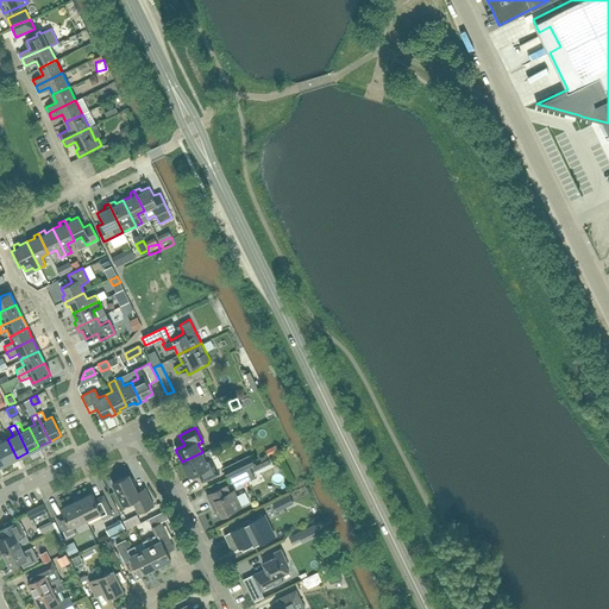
[(17,458),(7,439),(1,441),(0,439),(0,452),(5,463),(17,458)]
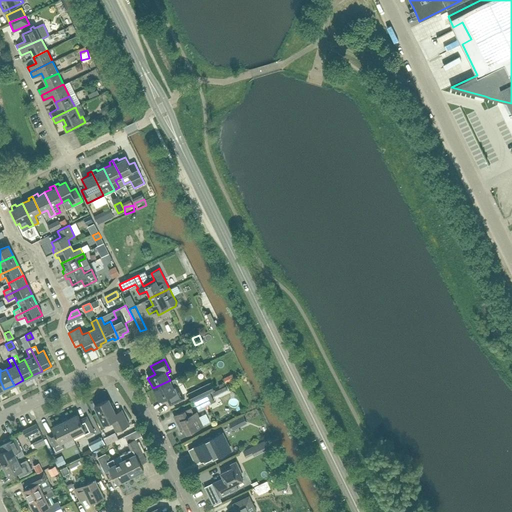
[(225,384),(234,379),(231,374),(222,378),(225,384)]
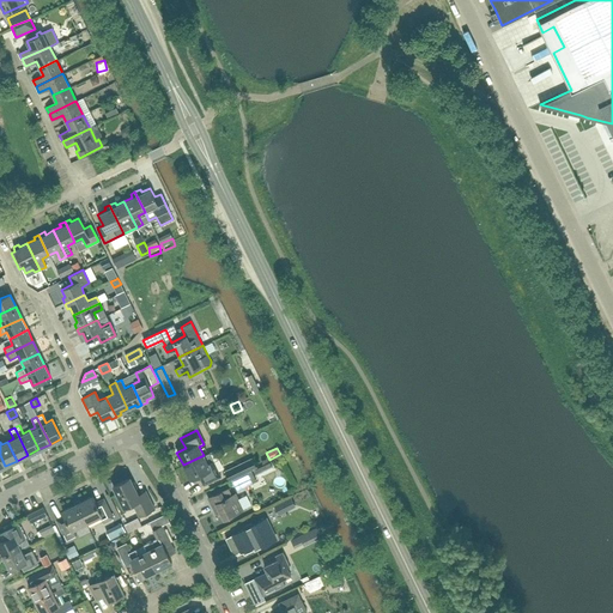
[(208,453),(204,455),(183,465),(189,478),(198,474),(202,484),(219,477),(208,453)]
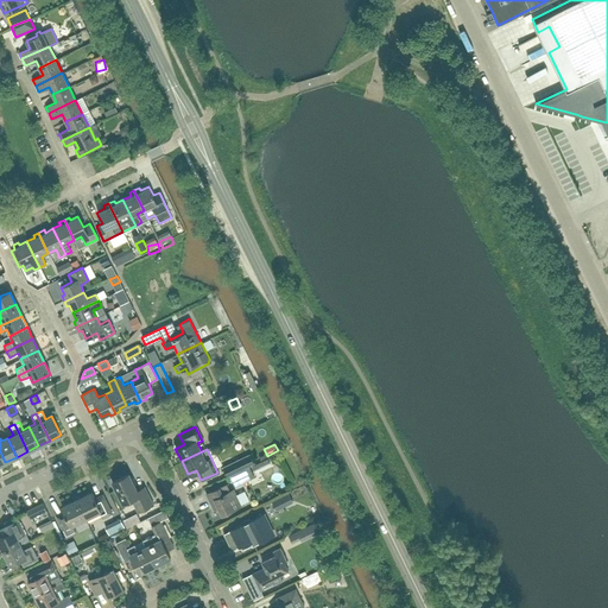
[(249,454),(226,466),(222,467),(227,476),(239,470),(251,464),(254,463),(249,454)]
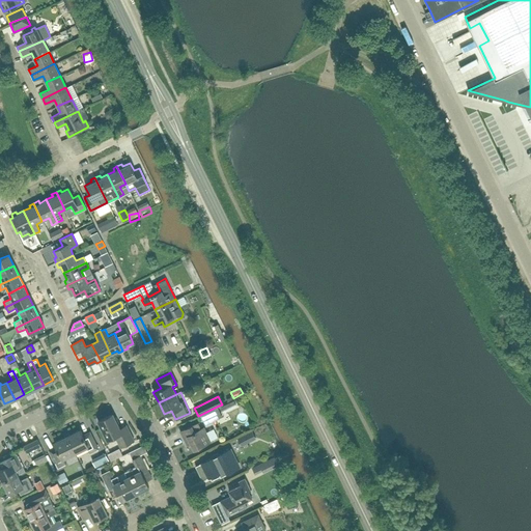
[(133,441),(127,426),(120,429),(112,414),(96,421),(106,440),(114,436),(120,447),(128,443),(133,441)]
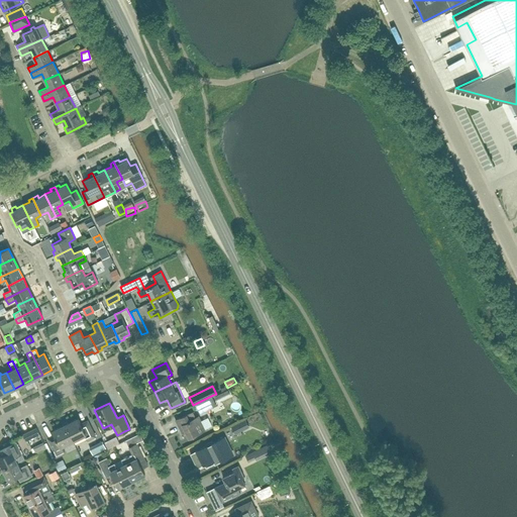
[(188,437),(204,429),(197,416),(194,417),(192,411),(175,419),(179,430),(183,428),(188,437)]
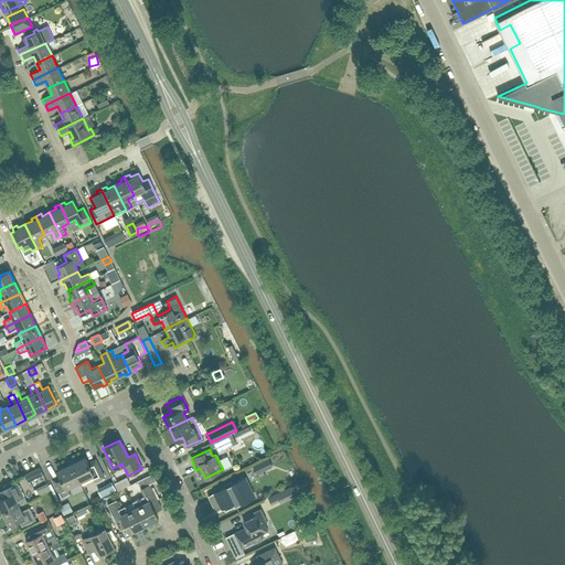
[(71,464),(80,481),(92,475),(95,481),(104,477),(95,459),(87,464),(84,457),(71,464)]
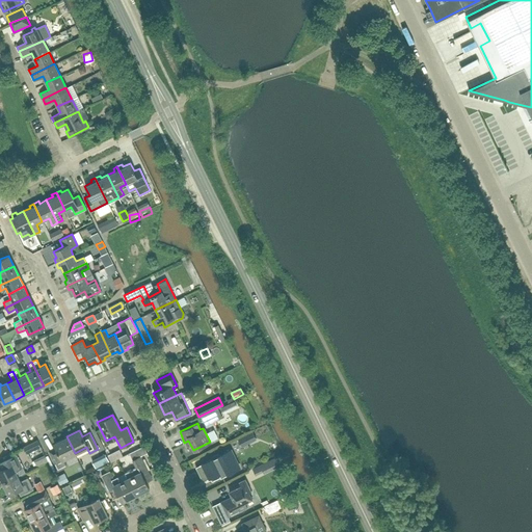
[(254,433),(244,437),(248,444),(257,440),(254,433)]
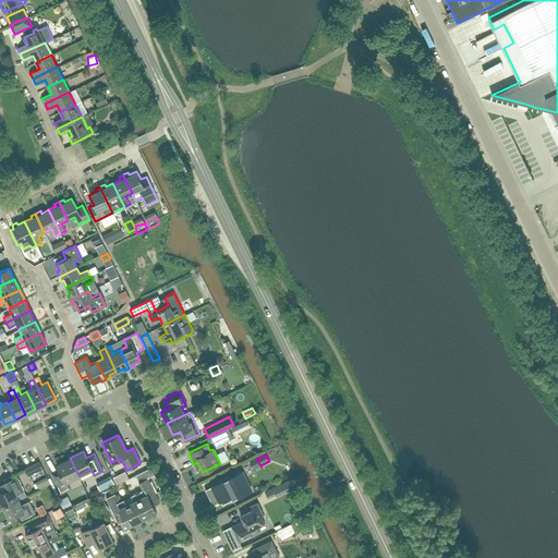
[(79,475),(70,458),(56,465),(58,469),(50,472),(60,492),(69,487),(67,482),(79,475)]
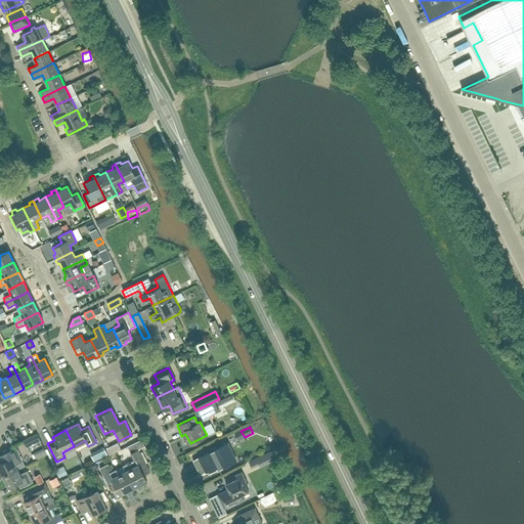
[(230,445),(245,440),(241,431),(227,436),(230,445)]
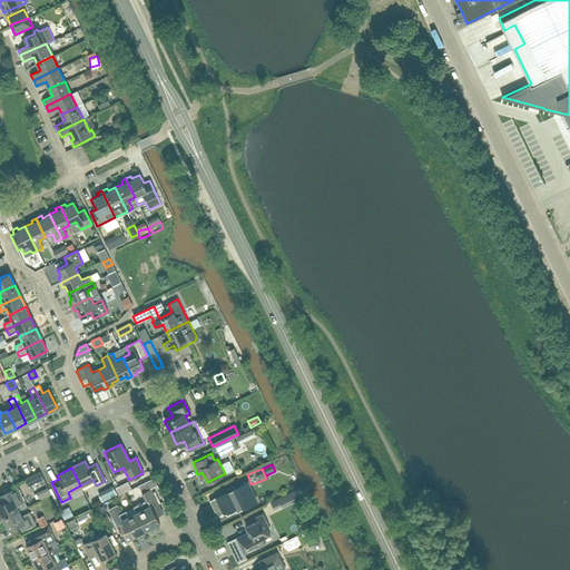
[(143,473),(137,475),(138,478),(141,483),(153,478),(149,470),(143,473)]
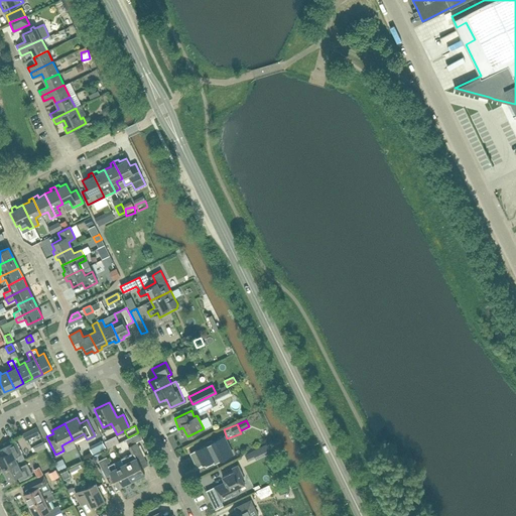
[(23,432),(27,439),(39,433),(35,426),(23,432)]
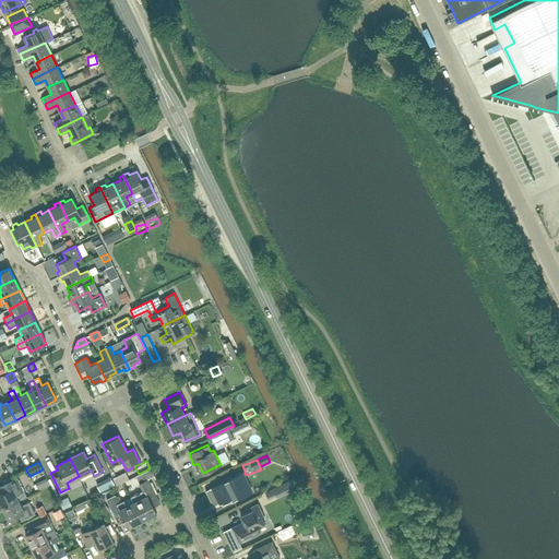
[(144,472),(147,479),(153,476),(150,468),(144,472)]
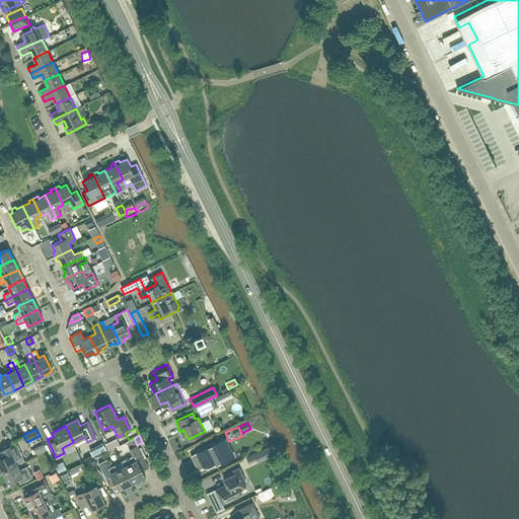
[(215,464),(232,455),(222,436),(219,437),(220,440),(212,444),(211,442),(205,445),(206,447),(190,455),(197,469),(213,461),(215,464)]
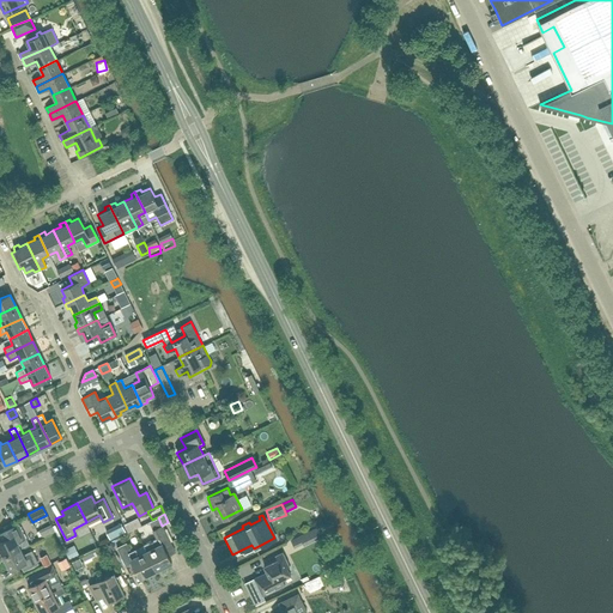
[(0,533),(0,540),(0,541),(0,550),(2,557),(19,548),(29,544),(19,523),(0,533)]
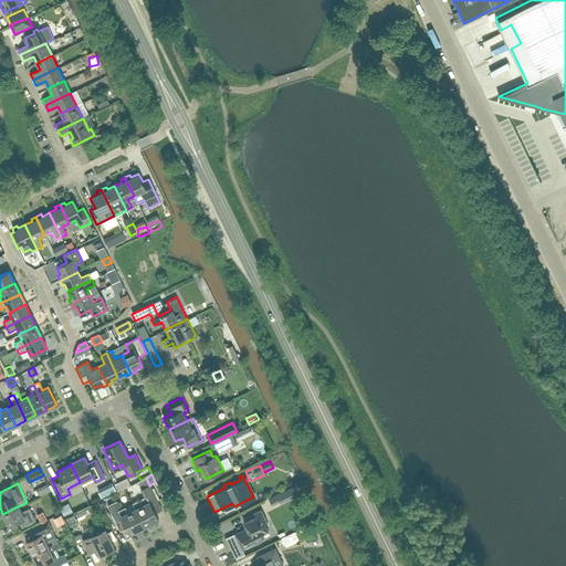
[(135,509),(144,526),(158,519),(150,504),(157,501),(149,485),(140,489),(145,496),(139,499),(143,504),(135,509)]
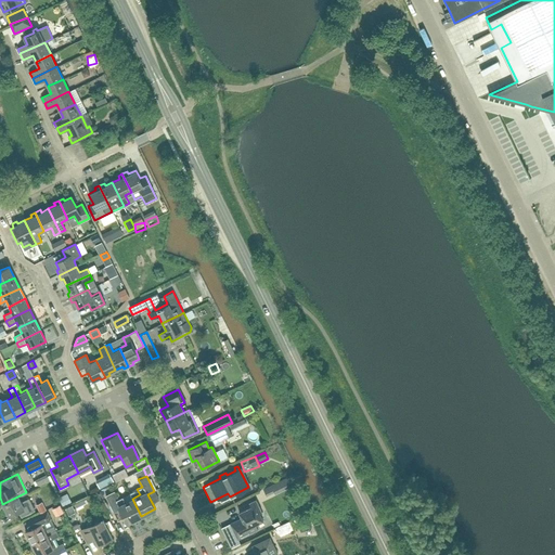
[(289,486),(285,477),(278,480),(282,489),(289,486)]
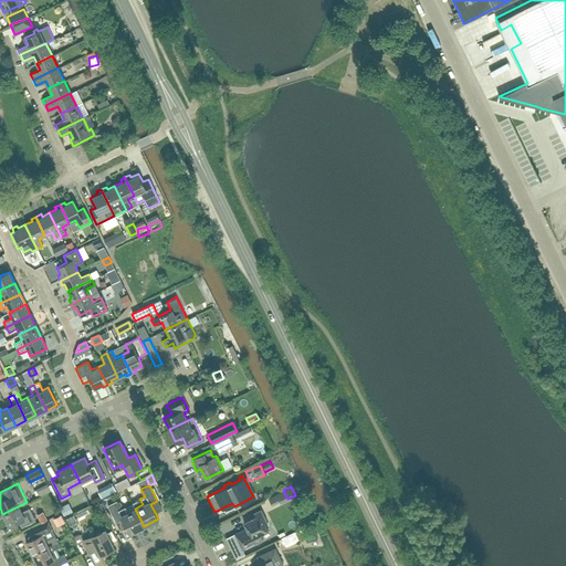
[(38,492),(39,499),(50,496),(48,490),(38,492)]
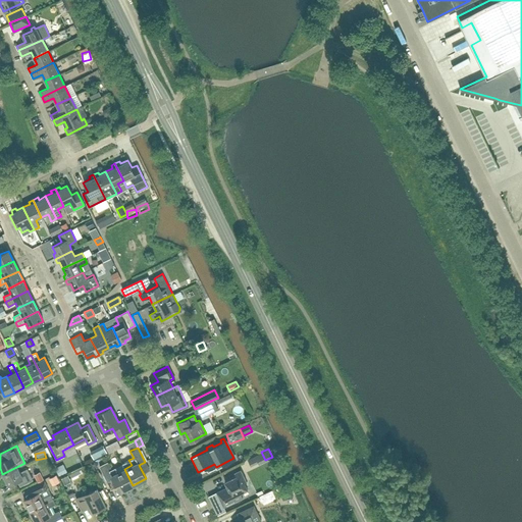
[(111,469),(107,462),(100,466),(107,481),(112,478),(119,491),(133,485),(124,469),(117,472),(115,467),(111,469)]
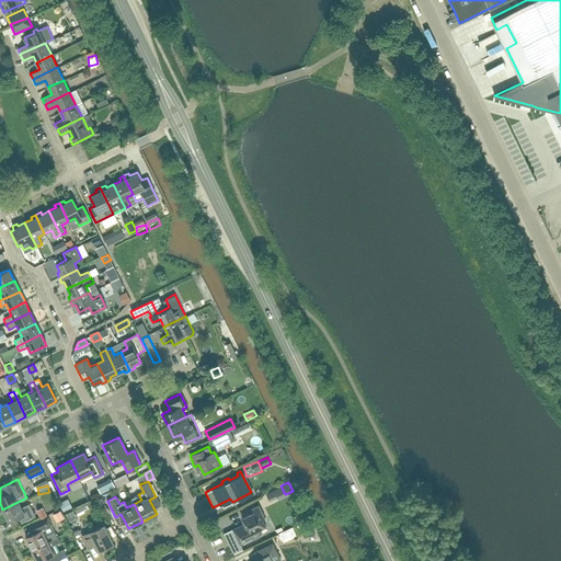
[(63,514),(72,511),(69,501),(59,505),(63,514)]
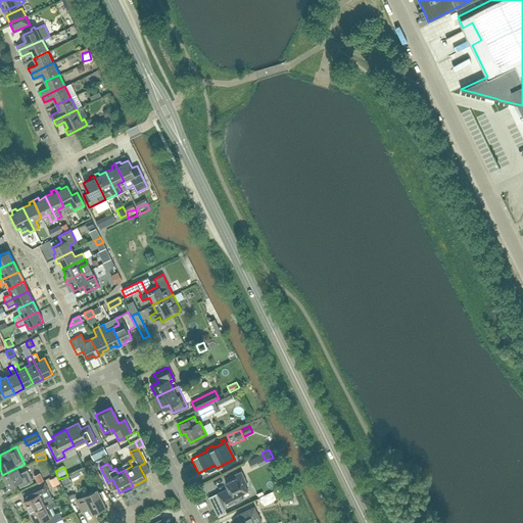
[(19,473),(16,468),(2,475),(8,485),(17,481),(19,487),(33,481),(27,469),(19,473)]
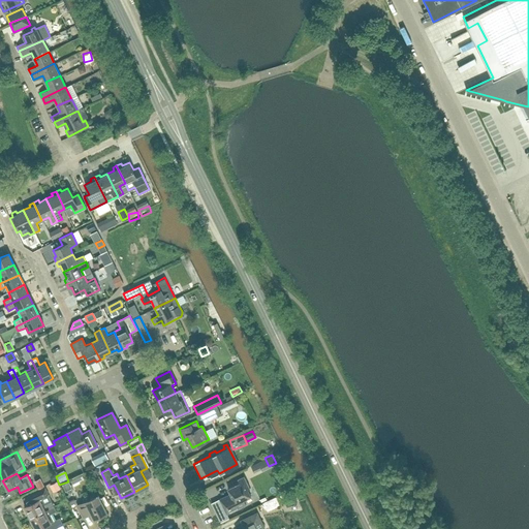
[(243,498),(250,495),(247,489),(249,488),(243,475),(237,478),(238,481),(226,487),(229,493),(218,498),(225,514),(245,503),(243,498)]
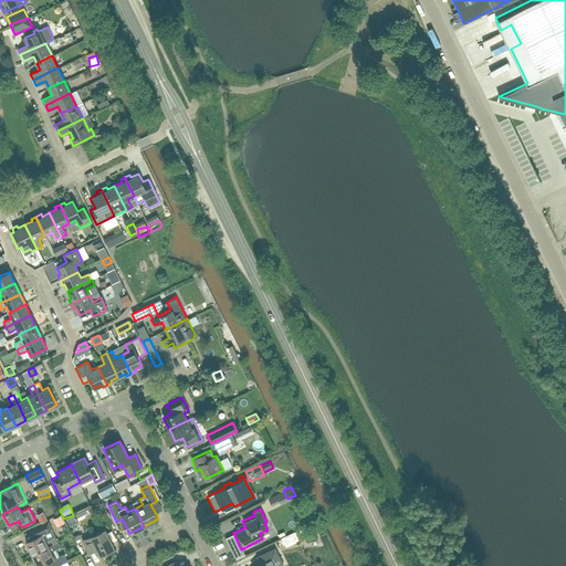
[(37,514),(40,523),(46,520),(42,511),(37,514)]
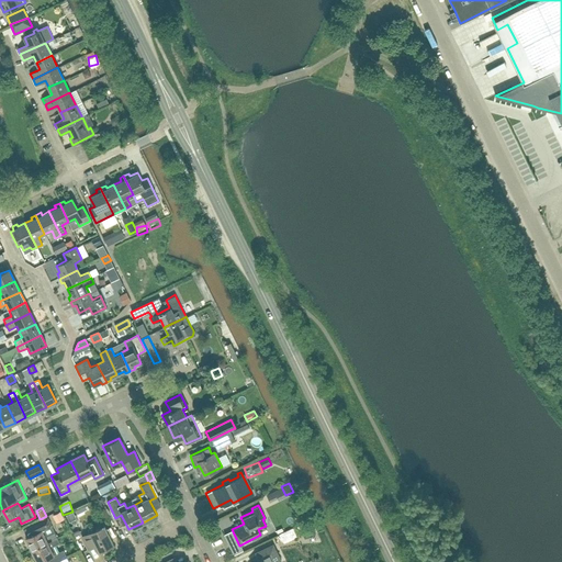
[(54,527),(65,520),(59,513),(49,519),(54,527)]
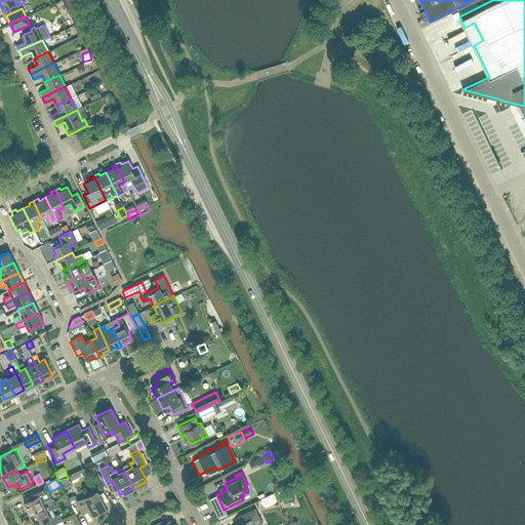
[(30,514),(53,502),(50,496),(47,490),(44,484),(28,492),(31,498),(24,501),(30,514)]
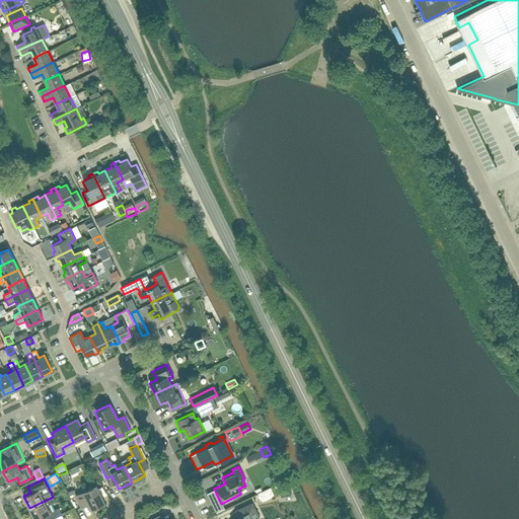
[(92,509),(103,503),(95,485),(75,495),(81,507),(89,503),(92,509)]
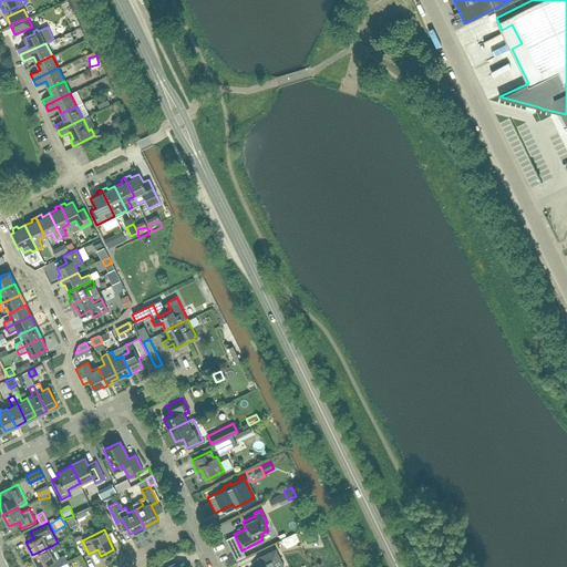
[(48,563),(50,566),(55,566),(66,562),(63,555),(57,558),(53,550),(60,547),(58,543),(32,555),(32,556),(34,562),(35,562),(38,566),(40,566),(48,563)]
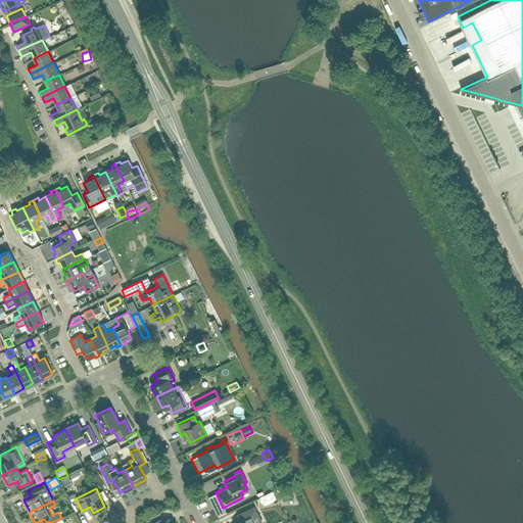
[(258,522),(260,522),(253,507),(237,514),(241,522),(239,522),(258,522)]
